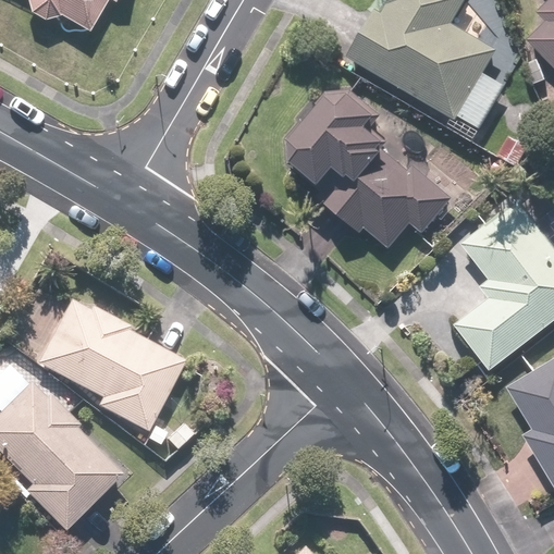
[(27,0),(32,12),(45,20),(61,16),(89,33),(108,1),(118,7),(121,0),(27,0)]
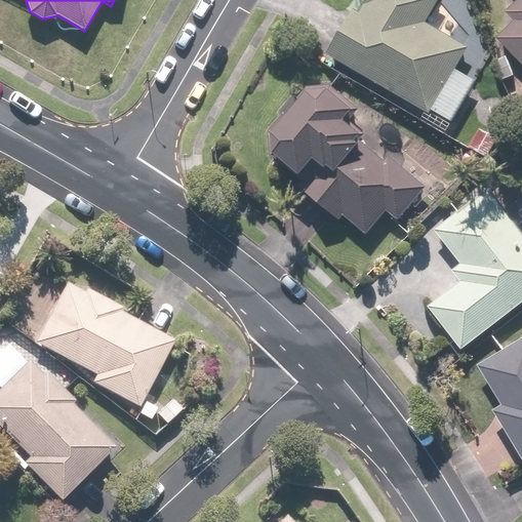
[(355,9),(329,53),(431,114),(433,109),(453,121),(478,80),(457,69),(471,46),(428,22),(440,0),(368,0),(361,12),(355,9)]
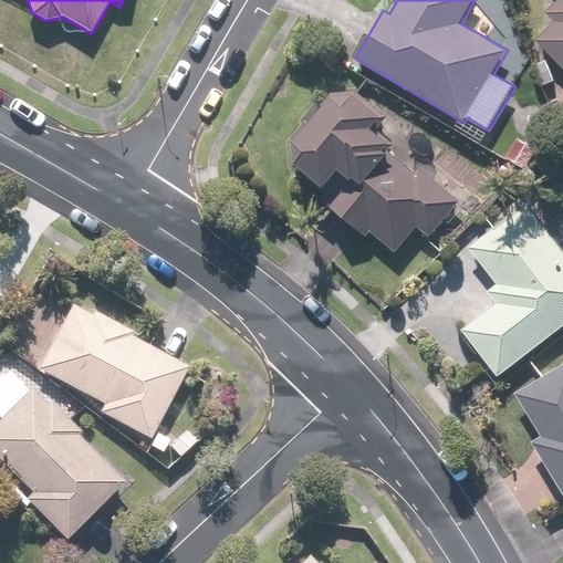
[(539,40),(562,65),(562,0),(560,0),(548,12),(556,22),(539,40)]
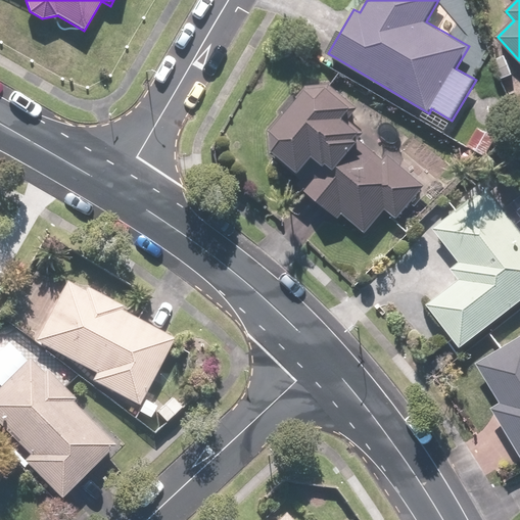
[(325,69),(265,142),(304,176),(316,162),(338,182),(320,204),(337,219),(342,213),(365,232),(385,206),(399,219),(428,183),(348,117),(363,100),(325,69)]
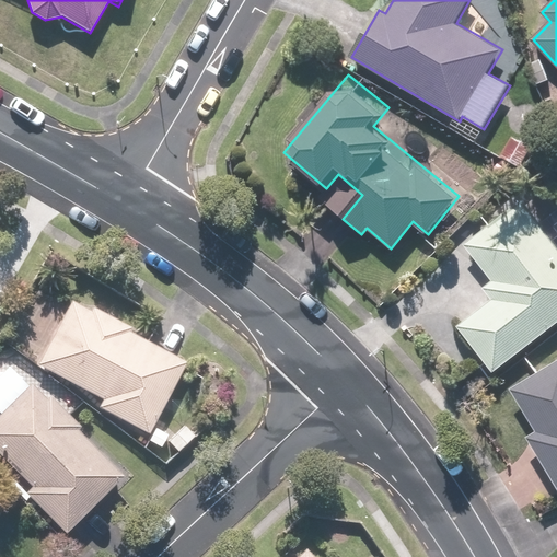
[(494,300),(459,326),(495,372),(556,323),(556,212),(543,223),(524,199),(465,245),(494,281),(485,288),(494,300)]
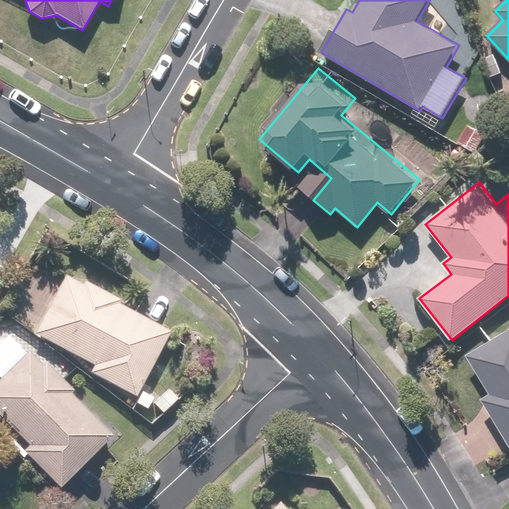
[(83,284),(66,275),(35,333),(95,364),(91,372),(136,396),(171,331),(118,303),(120,299),(85,280),(83,284)]
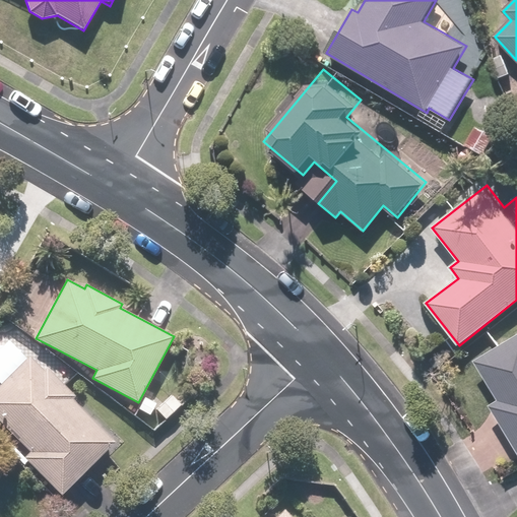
[(491,405),(516,449),(516,335),(475,361),(499,400),(491,405)]
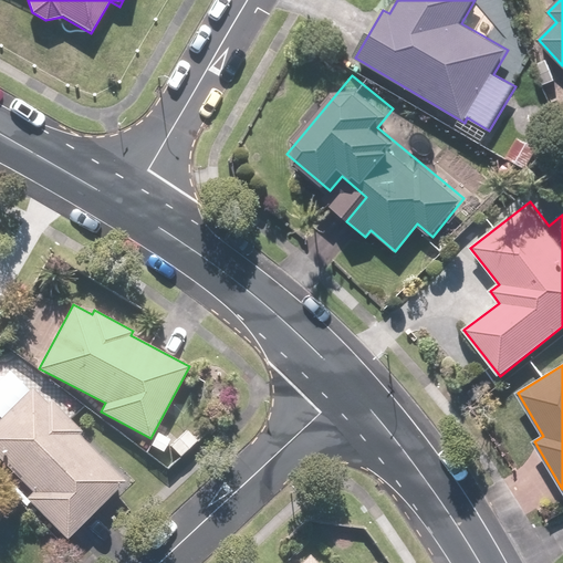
[(27,498),(66,538),(125,481),(79,434),(82,431),(51,399),(48,403),(32,387),(0,418),(0,458),(32,491),(27,498)]
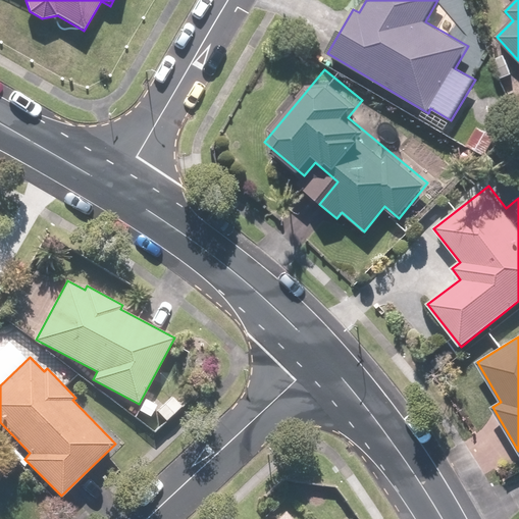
All buildings are outlined.
